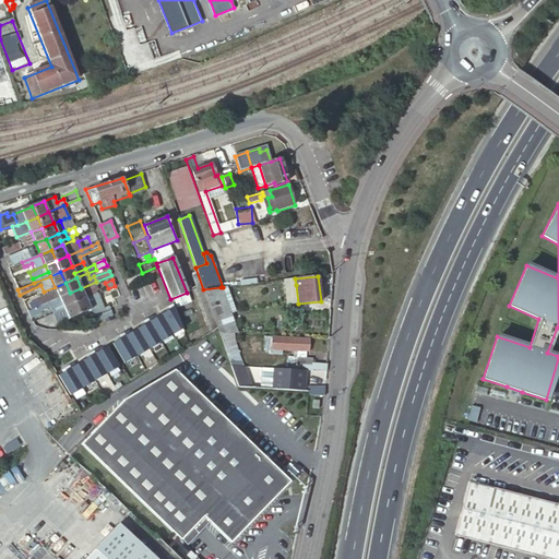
[(55,287),(59,298),(70,293),(66,283),(55,287)]
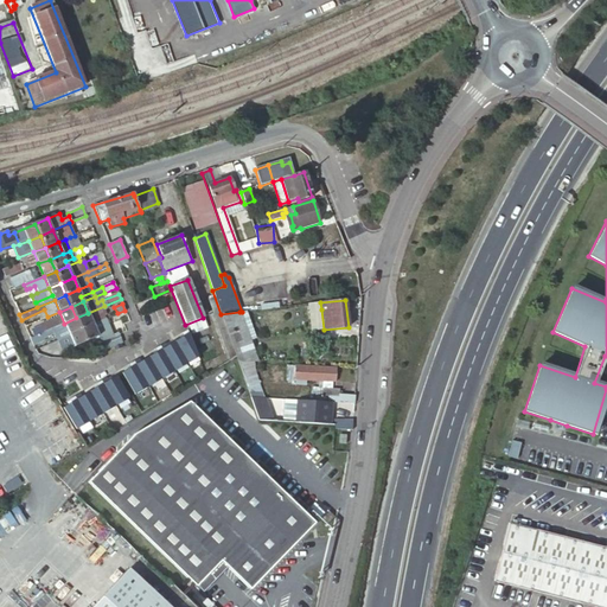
[(33,337),(40,333),(64,324),(59,312),(48,317),(48,320),(40,324),(42,326),(31,331),(33,337)]
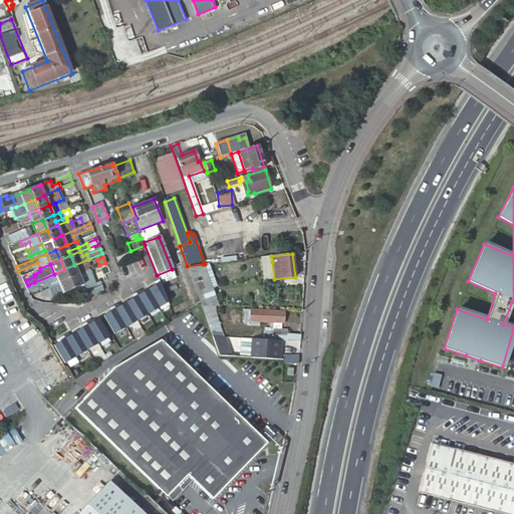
[(200,302),(201,306),(219,307),(203,264),(187,266),(200,302)]
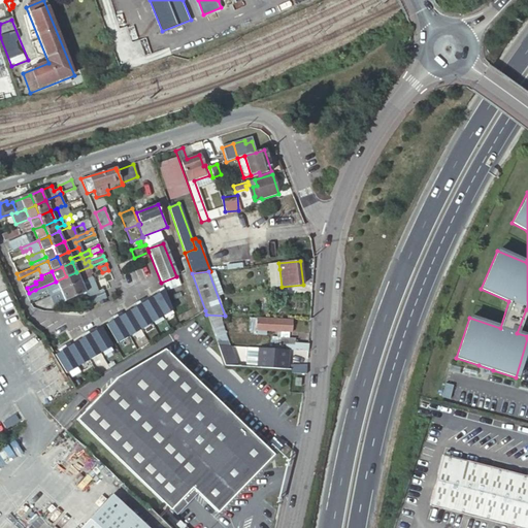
[(70,287),(80,282),(76,272),(66,276),(70,287)]
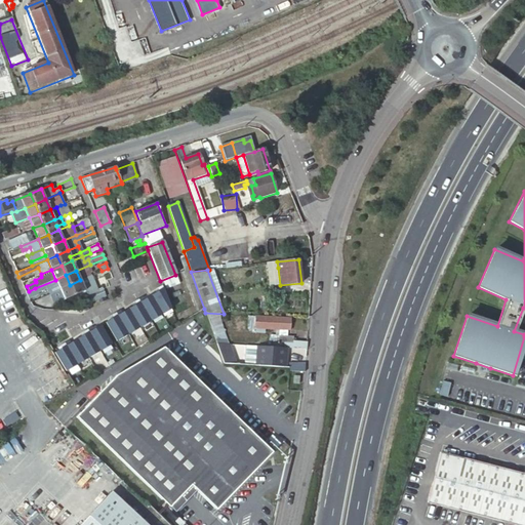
[(37,293),(39,298),(50,293),(59,289),(70,285),(66,275),(55,280),(35,288),(37,293)]
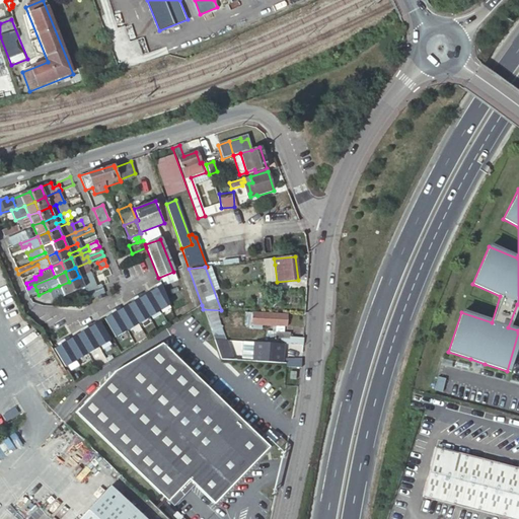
[(87,277),(89,276),(88,274),(79,277),(69,282),(73,291),(81,288),(83,287),(82,282),(88,280),(87,277)]
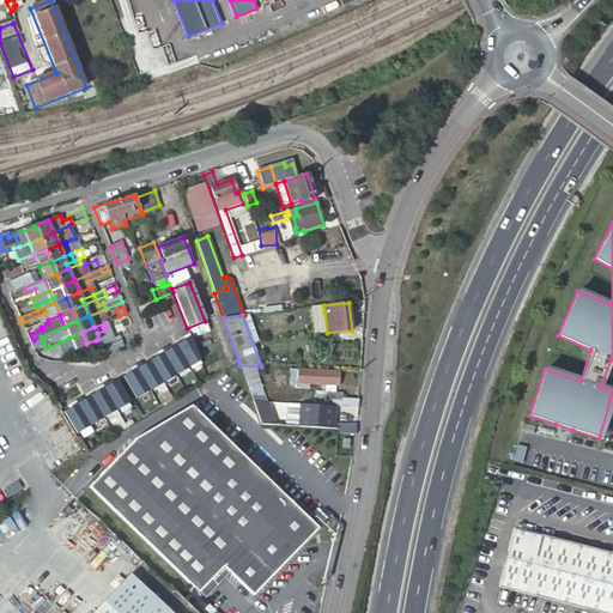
[(102,347),(113,343),(105,326),(103,327),(104,331),(97,333),(98,339),(102,347)]
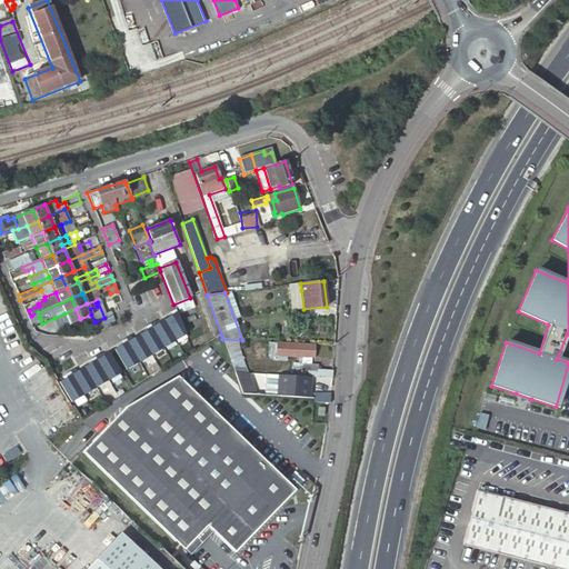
[(163,319),(176,339),(186,335),(175,308),(170,311),(171,315),(163,319)]
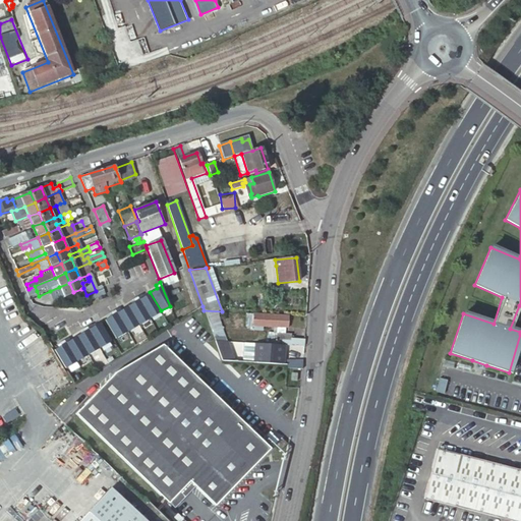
[(83,295),(81,289),(73,292),(69,283),(59,287),(63,296),(66,295),(69,301),(83,295)]
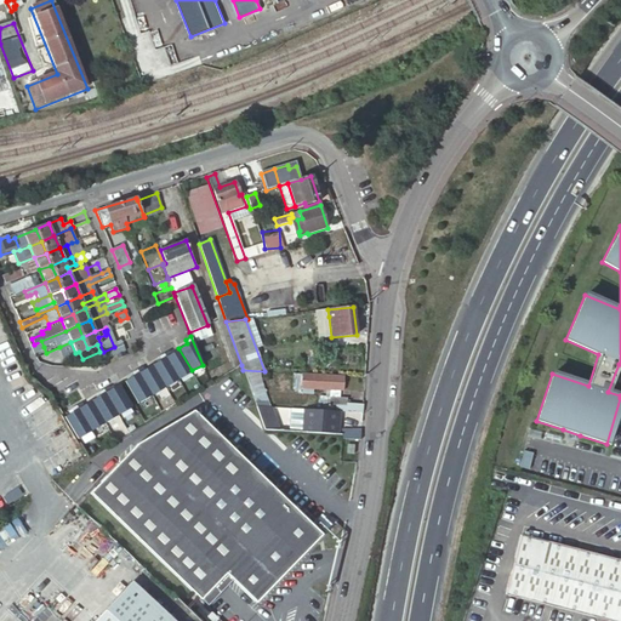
[(30,346),(35,355),(39,353),(38,349),(44,347),(41,341),(34,345),(30,346)]
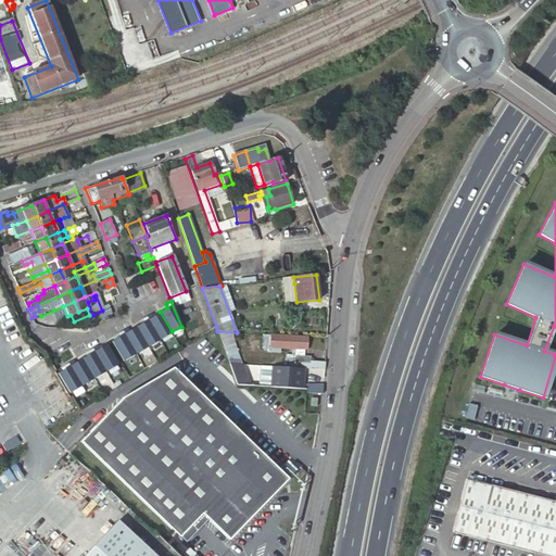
[(63,306),(53,311),(58,321),(67,316),(63,306)]
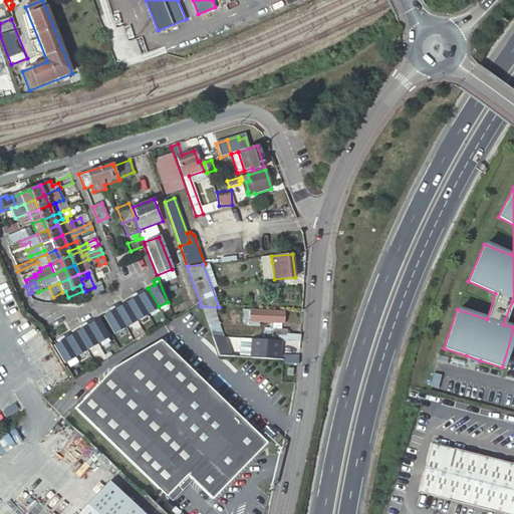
[(88,296),(100,289),(98,284),(94,287),(85,291),(88,296)]
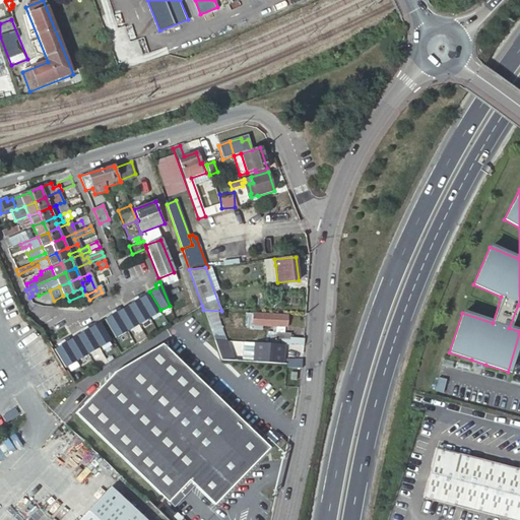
[(29,298),(29,300),(39,296),(37,290),(31,293),(33,296),(29,298)]
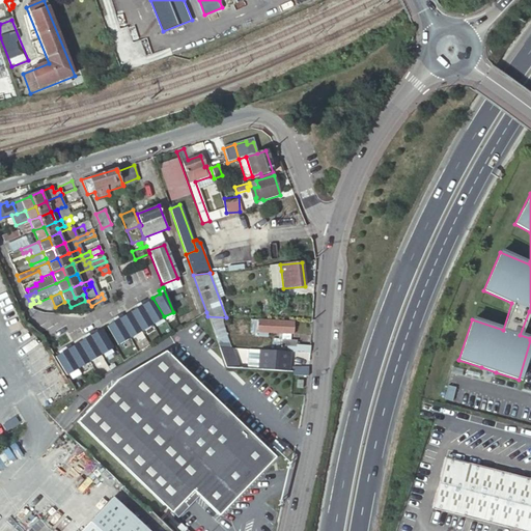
[(140,302),(152,324),(164,316),(152,298),(145,302),(144,299),(140,302)]
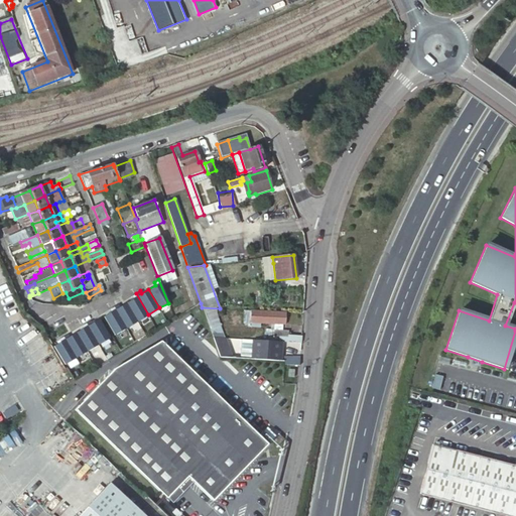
[(126,302),(137,321),(148,314),(136,293),(131,295),(133,298),(126,302)]
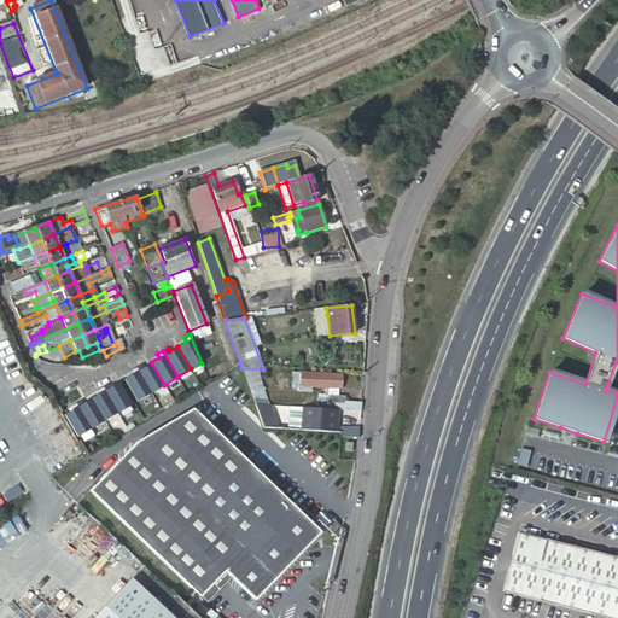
[(135,367),(151,392),(164,385),(151,362),(143,367),(141,365),(135,367)]
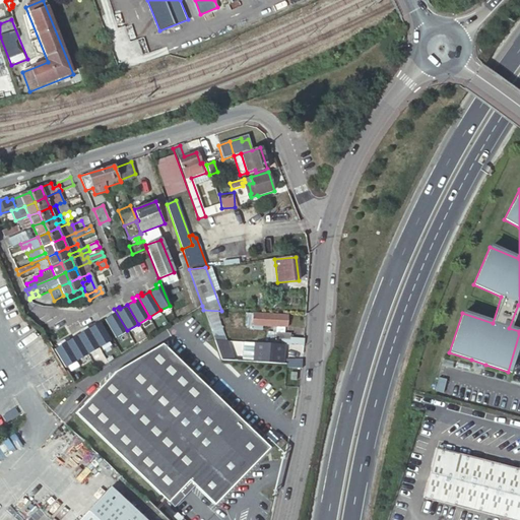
[(105,319),(116,337),(127,330),(114,309),(110,311),(112,314),(105,319)]
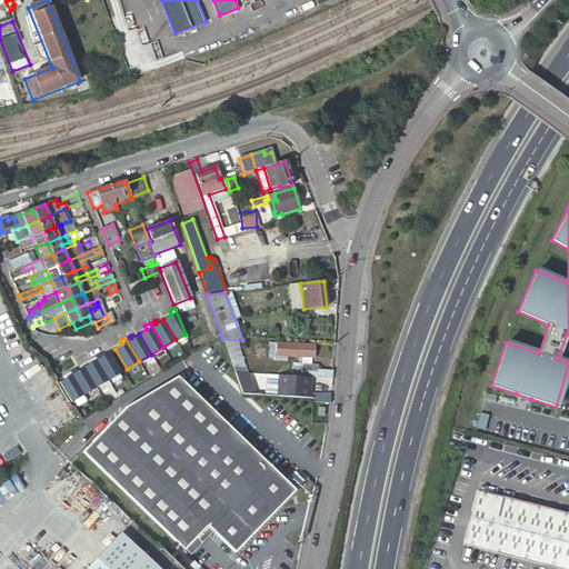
[(302,345),(263,342),(262,355),(301,358),(302,345)]
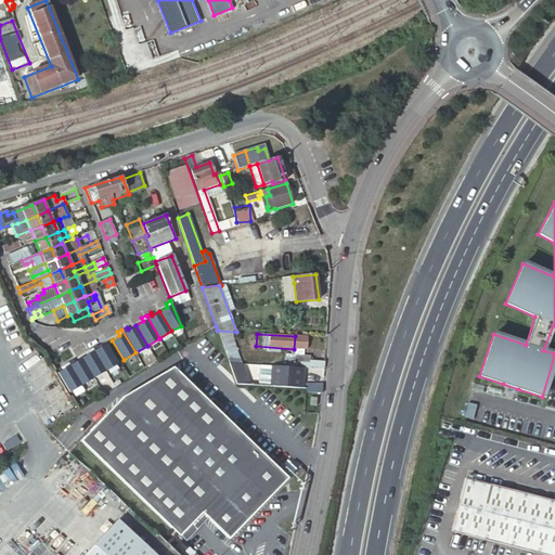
[(230,338),(223,340),(231,361),(237,359),(230,338)]
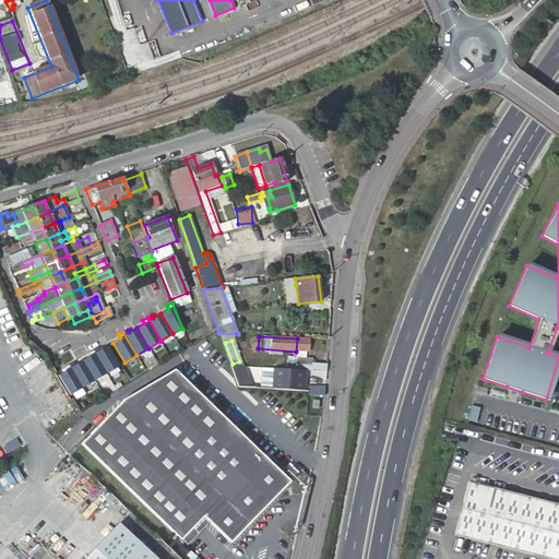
[(93,351),(106,373),(119,366),(107,346),(98,351),(97,347),(93,351)]
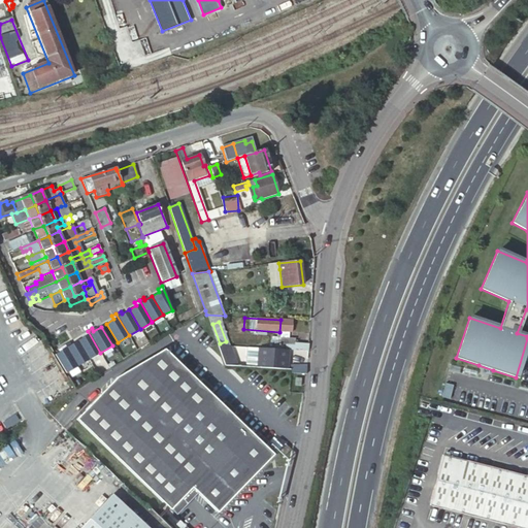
[(101,369),(147,341),(143,330),(96,357),(101,369)]
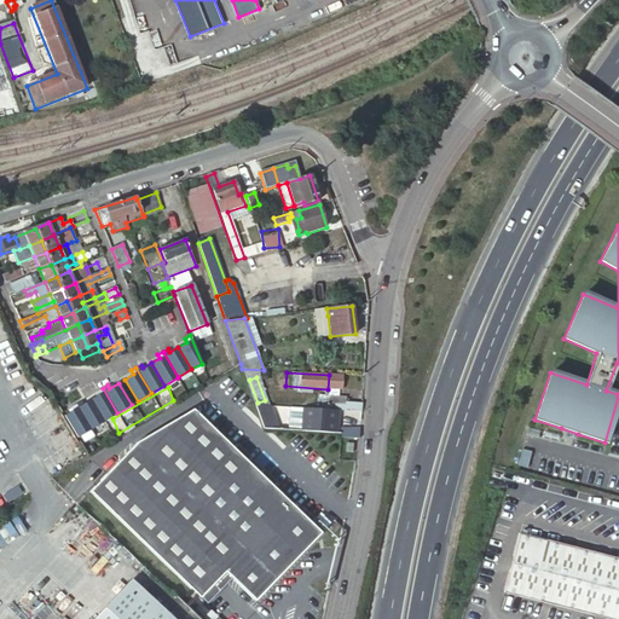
[(99,394),(92,399),(104,421),(117,414),(103,388),(97,391),(99,394)]
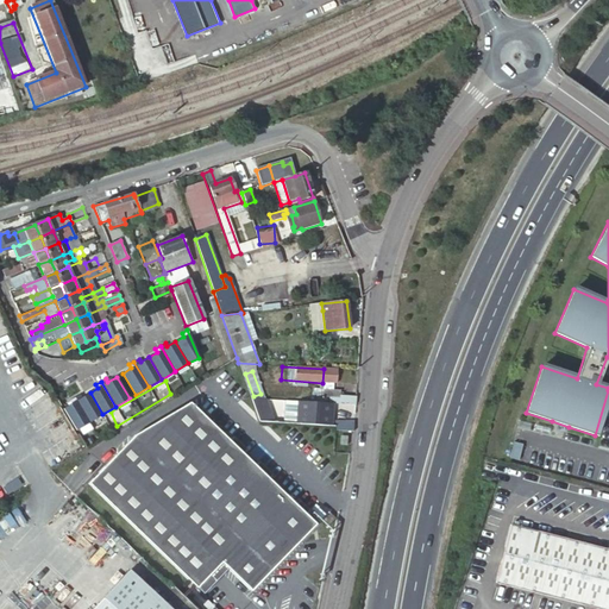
[(308,402),(355,405),(356,396),(339,395),(339,390),(309,388),(308,402)]
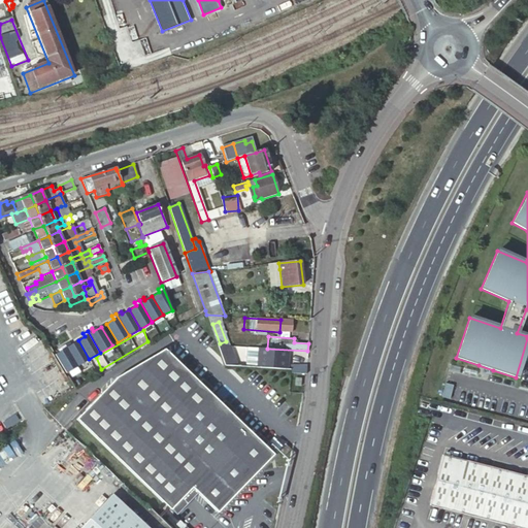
[(89,359),(78,340),(70,344),(69,341),(65,343),(77,366),(89,359)]
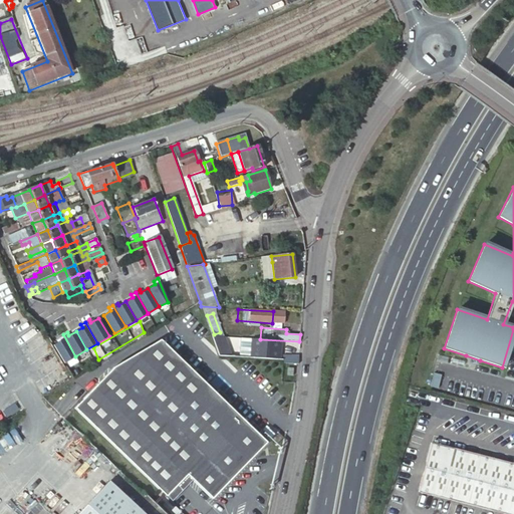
[(75,356),(63,334),(59,337),(61,340),(53,344),(64,362),(75,356)]
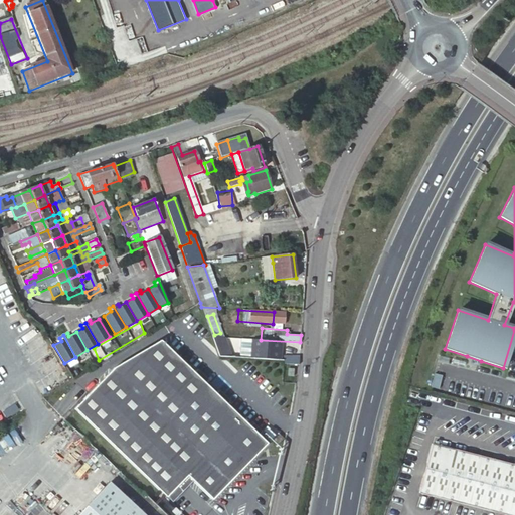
[(214,500),(268,444),(161,341),(115,368),(75,410),(168,498),(188,476),(214,500)]
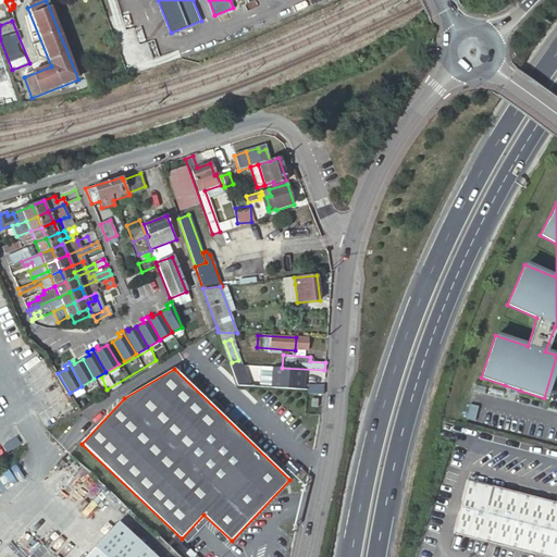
[(302,370),(282,369),(281,384),(301,386),(302,370)]
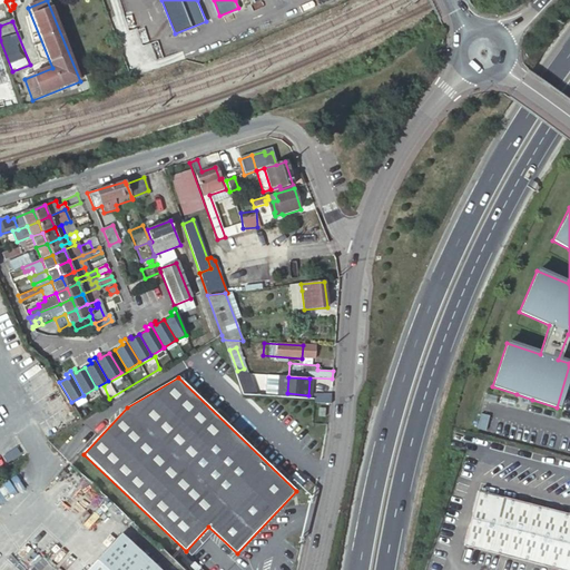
[(463,547),(556,569),(569,569),(569,516),(478,492),(463,547)]
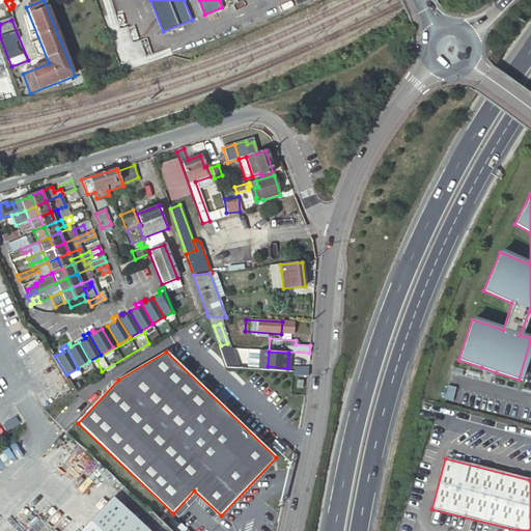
[(81,530),(149,530),(113,497),(81,530)]
